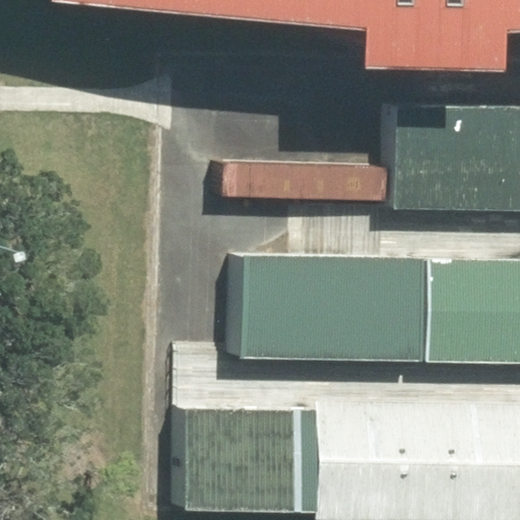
[(0,0),(0,6),(91,15),(91,0),(0,0)]
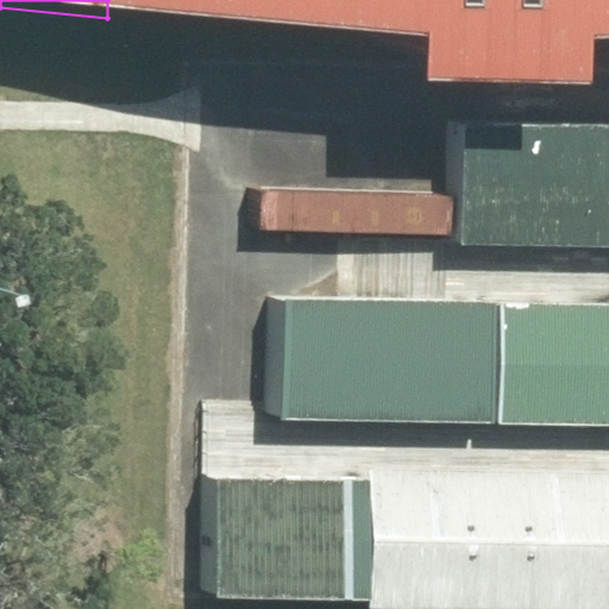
[(107,0),(107,18),(239,31),(242,0),(107,0)]
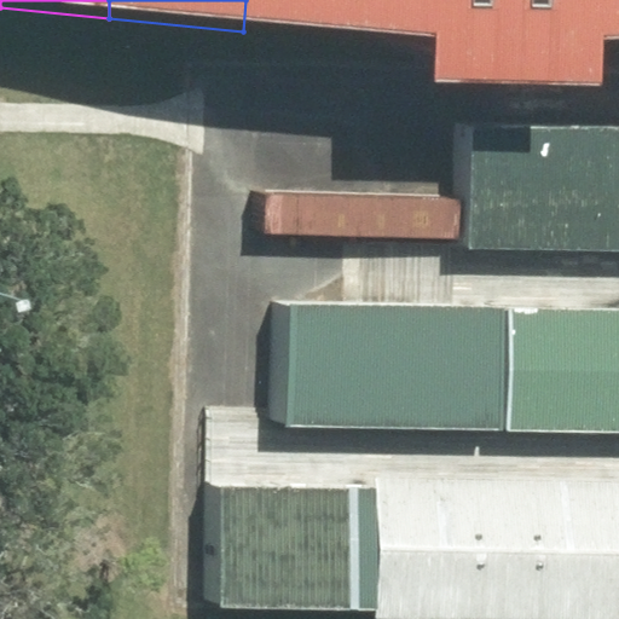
[(329,46),(329,0),(246,0),(243,32),(329,46)]
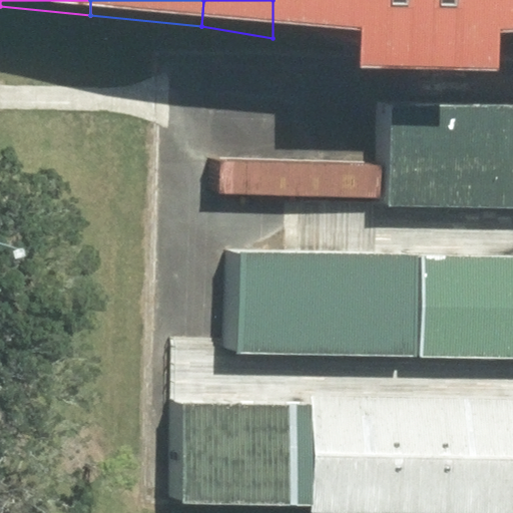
[(273,0),(273,38),(273,72),(407,75),(408,39),(408,0),(273,0)]
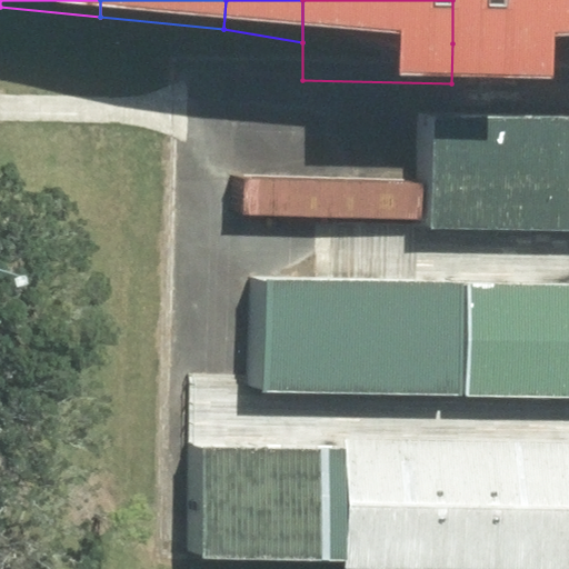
[(568,0),(452,0),(452,43),(568,35),(568,0)]
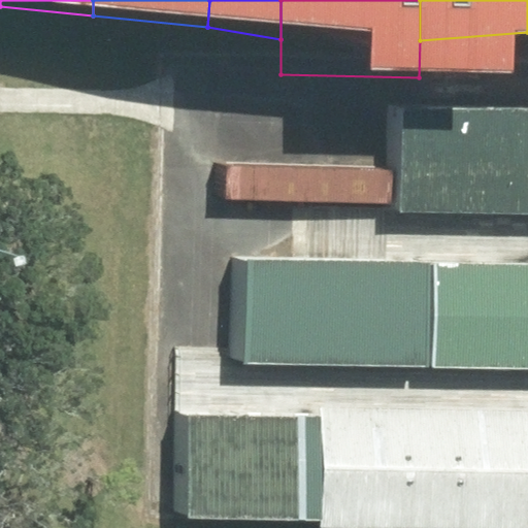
[(527,109),(403,107),(401,212),(527,215),(527,109)]
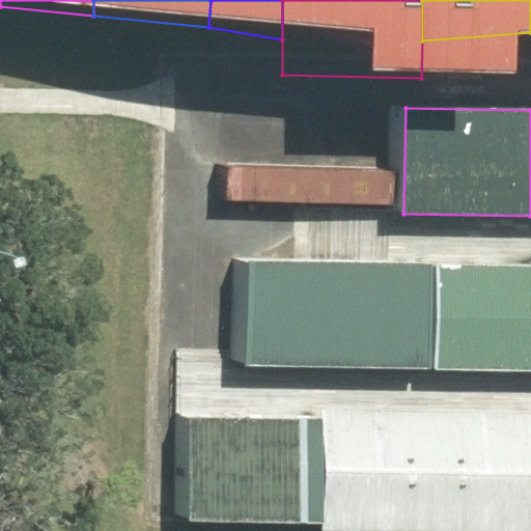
[(249,367),(435,370),(436,266),(250,262),(249,367)]
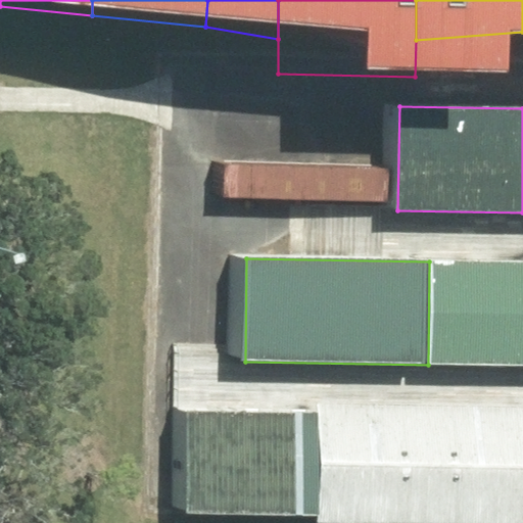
[(428,365),(522,366),(522,263),(429,262),(428,365)]
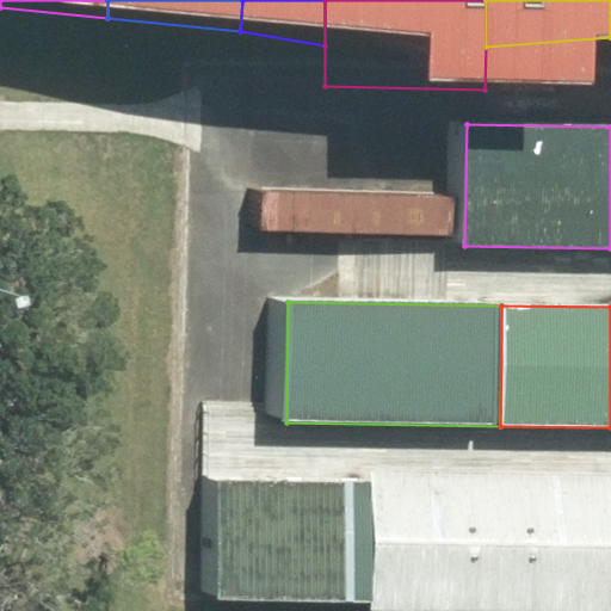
[(371,482),(218,481),(217,602),(370,604),(371,482)]
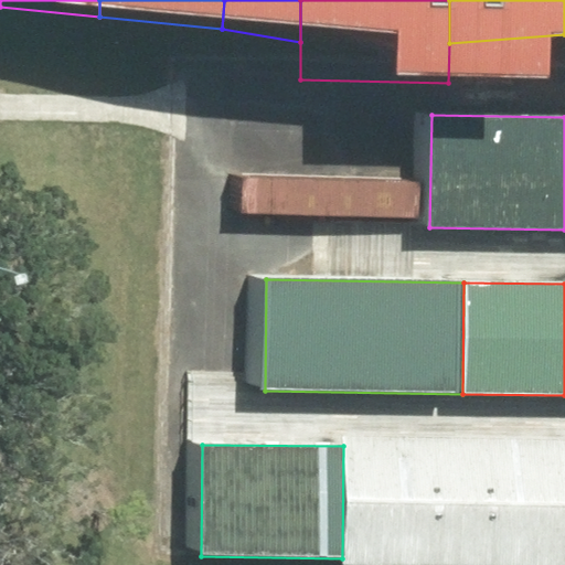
[(529,448),(343,446),(342,558),(526,561),(529,448)]
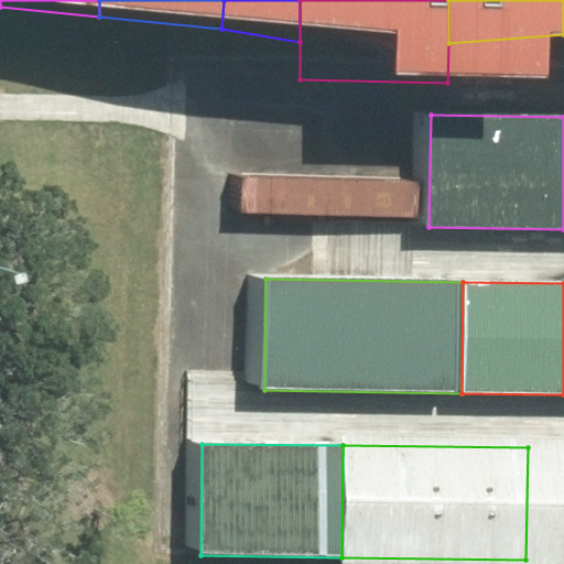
[(563,447),(528,447),(525,560),(563,560),(563,447)]
